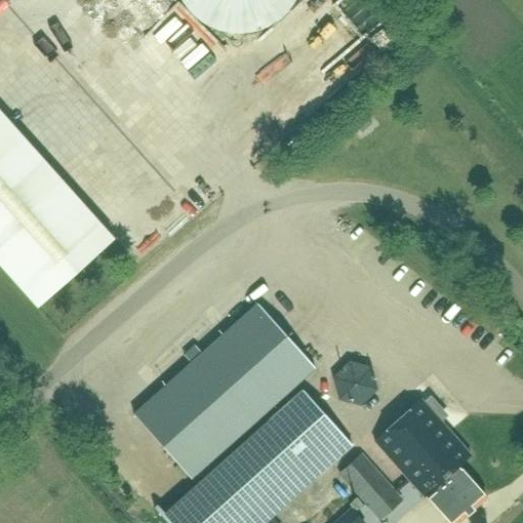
[(185,0),(186,2),(191,9),(199,16),(205,22),(211,25),(223,29),(232,31),(241,31),(249,31),(257,29),(271,24),(277,19),(285,12),(291,6),(295,0),(185,0)]
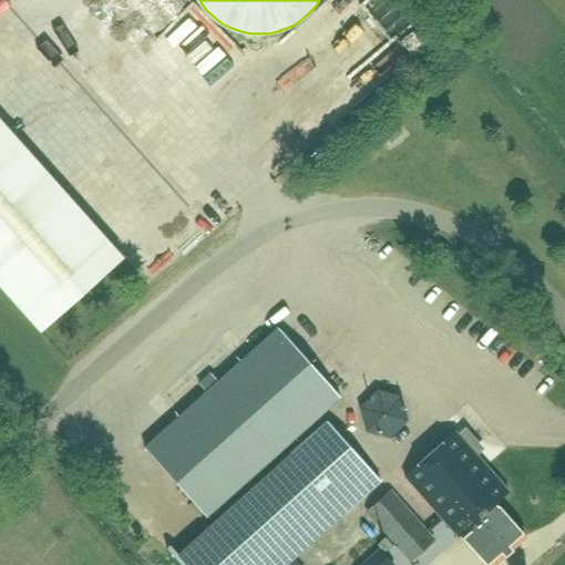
[(328,48),(342,64),(361,49),(377,67),(396,51),(366,16),(328,48)]
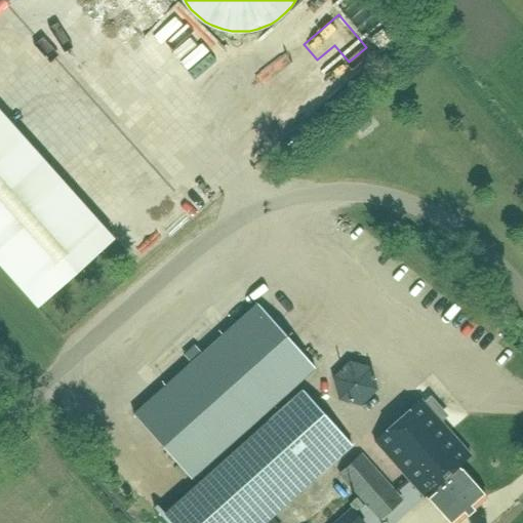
[(205,72),(230,49),(219,38),(210,46),(197,32),(182,45),(205,72)]
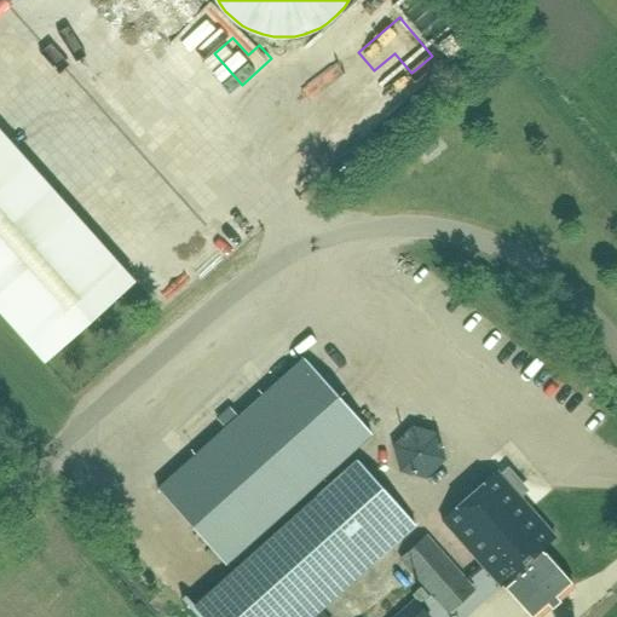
[(111,109),(139,139),(171,109),(144,80),(111,109)]
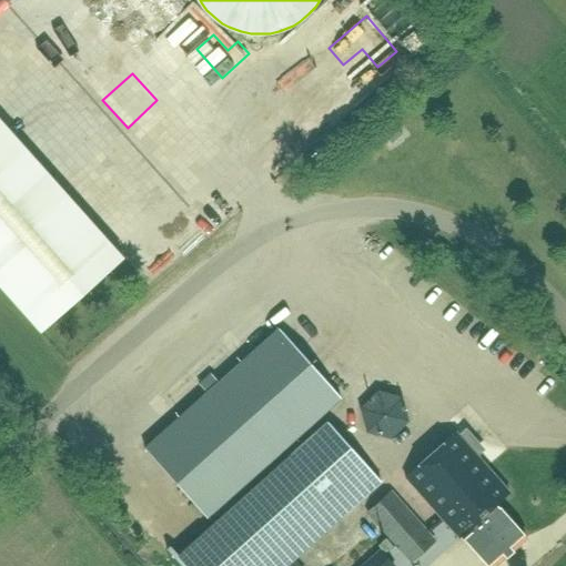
[(0,285),(41,333),(124,260),(0,119),(0,285)]
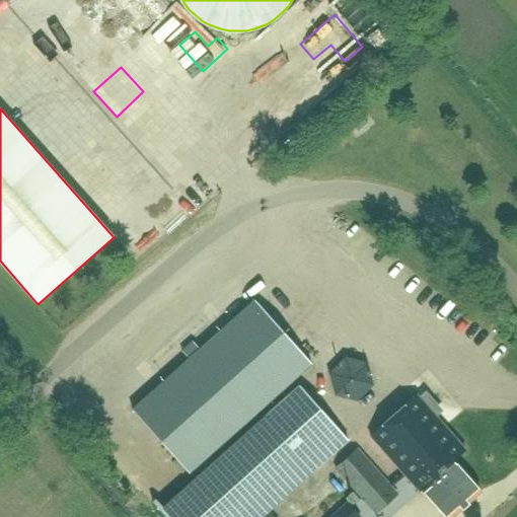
[(428,304),(439,292),(431,284),(420,296),(428,304)]
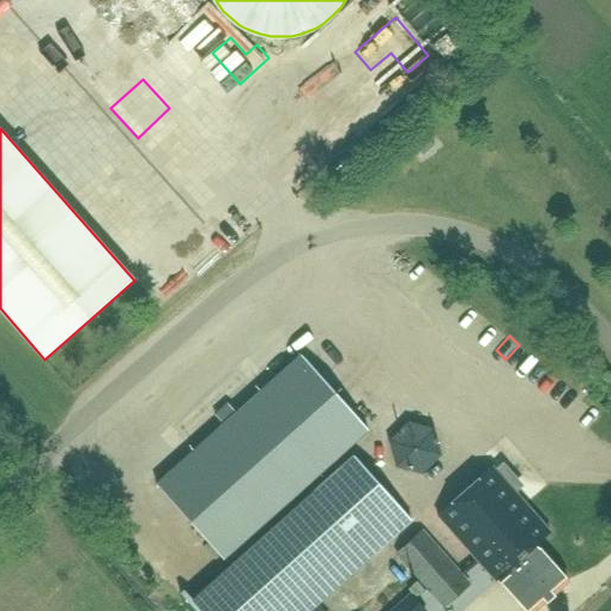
[(224,560),(369,430),(303,355),(237,412),(230,404),(217,416),(224,424),(157,484),(224,560)]
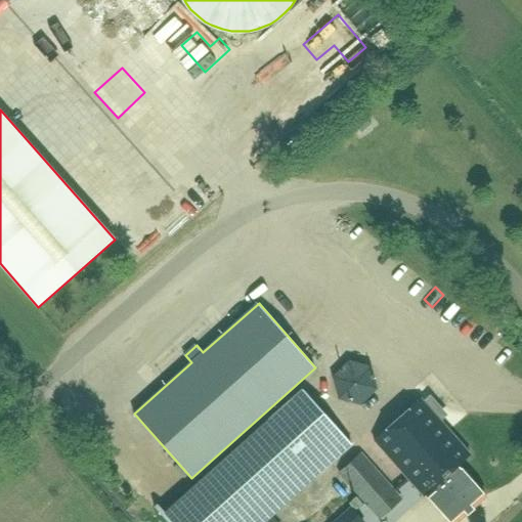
[(335,376),(340,396),(361,402),(377,387),(372,365),(350,359),(335,376)]
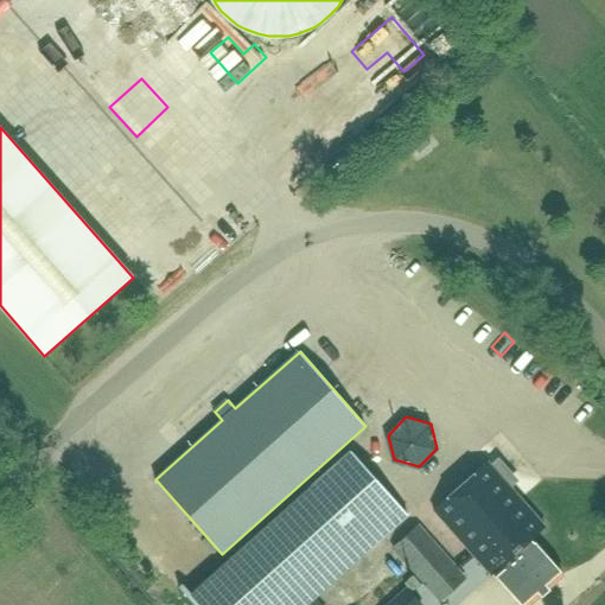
[(354,450),(312,486),(198,588),(189,597),(196,604),(307,604),(369,551),(411,514),(354,450)]
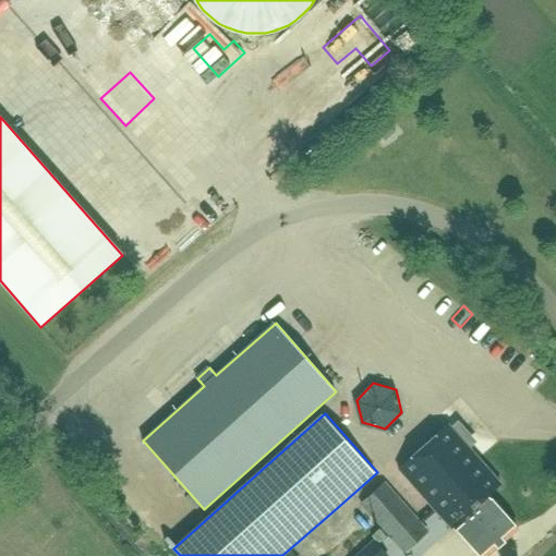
[(481,555),(487,555),(519,529),(490,496),(503,484),(450,425),(401,470),(454,528),(456,527),(481,555)]
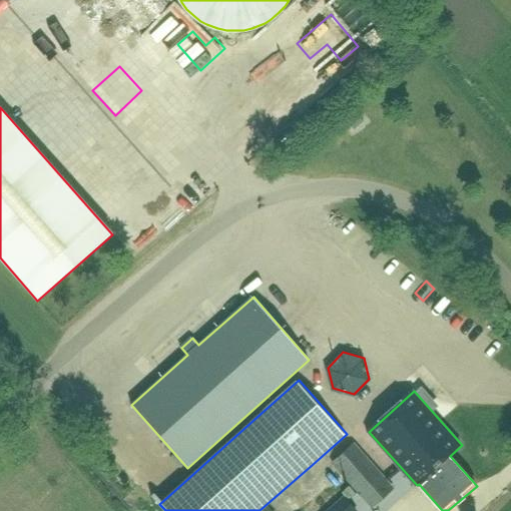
[(371,506),(392,487),(353,443),(332,461),(371,506)]
